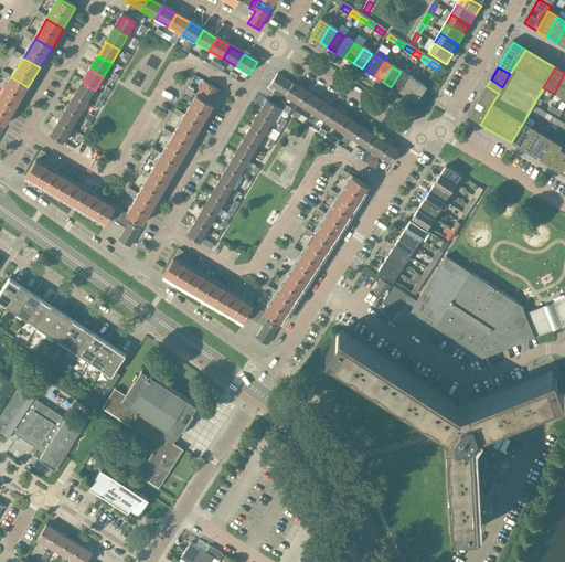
[(391,87),(400,93),(408,77),(401,72),(391,87)]
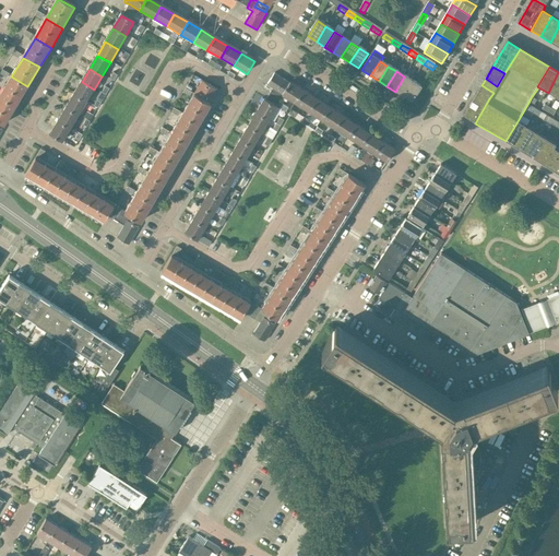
[(558,72),(548,93),(557,98),(558,95),(558,72)]
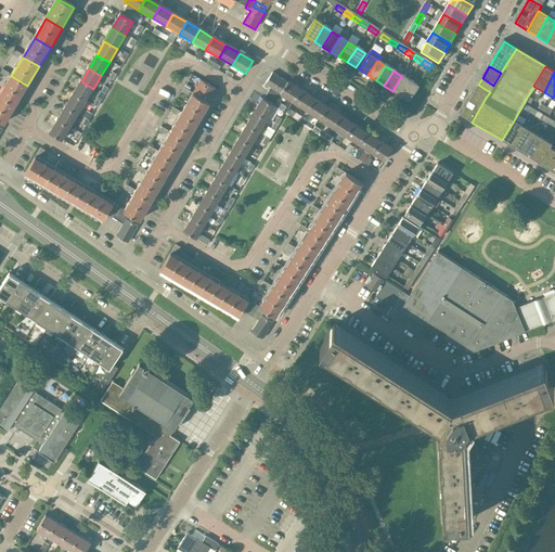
[(266,86),(271,89),(280,95),(287,85),(272,75),(266,86)]
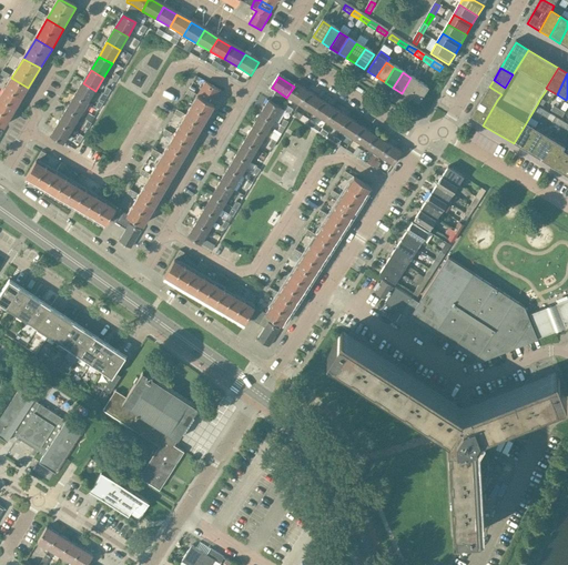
[(0,98),(17,108),(28,88),(11,78),(0,98)]
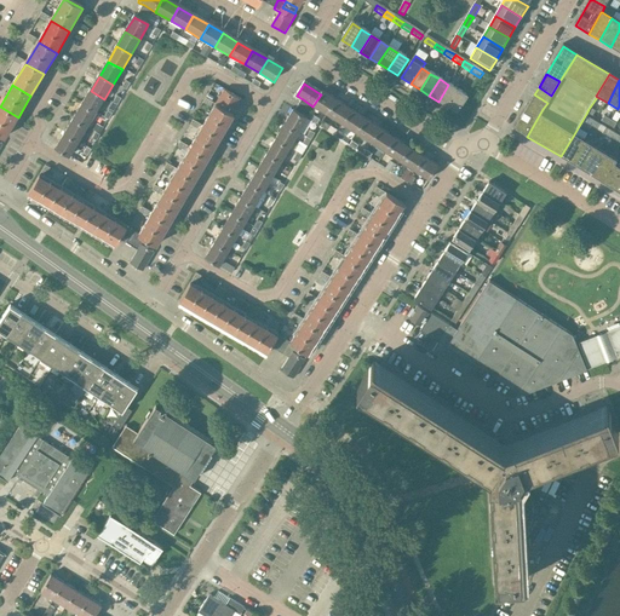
[(438,102),(447,108),(458,91),(448,85),(438,102)]
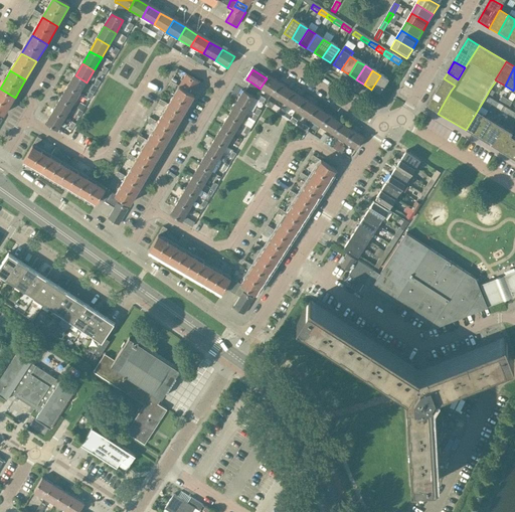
[(67,88),(79,95),(87,82),(75,75),(67,88)]
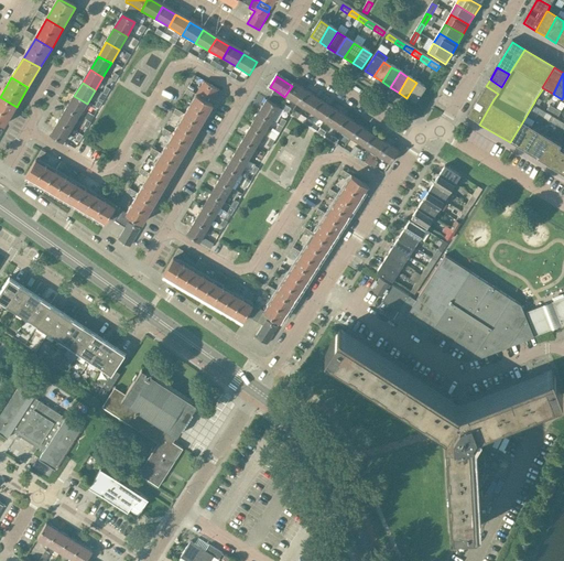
[(204,83),(196,96),(212,106),(219,93),(204,83)]
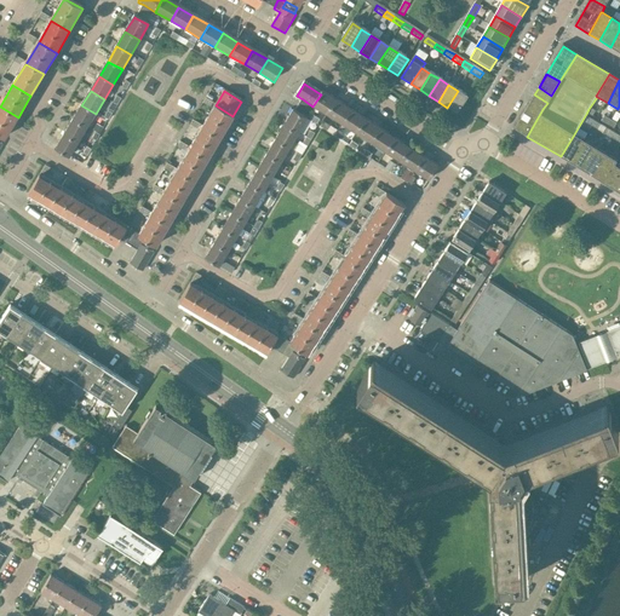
[(447,108),(457,114),(468,97),(458,91),(447,108)]
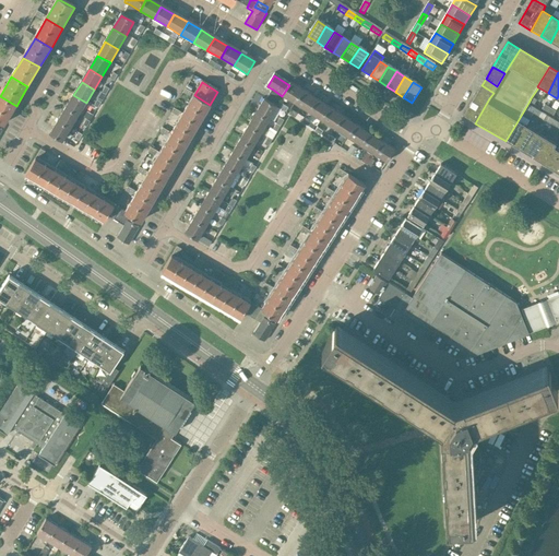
[(282,96),(283,97),(296,105),(304,93),(290,84),(289,85),(282,96)]
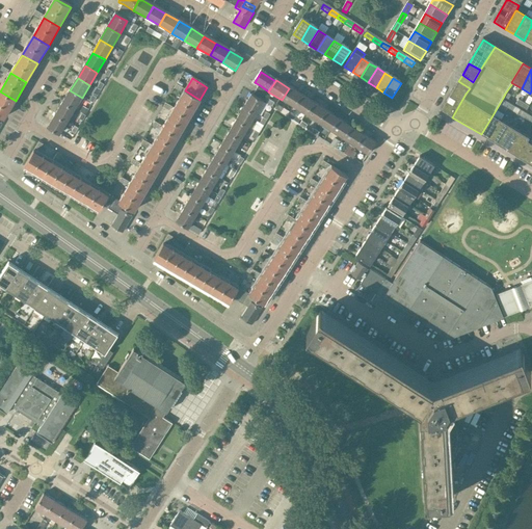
[(455,87),(466,94),(470,88),(458,81),(455,87)]
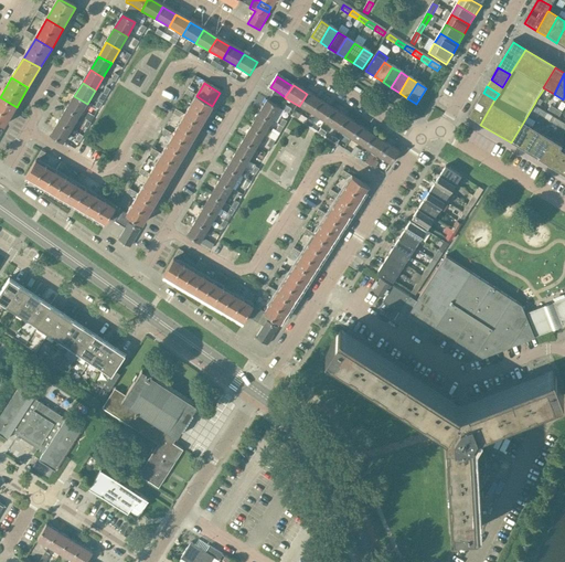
[(273,97),(284,103),(286,98),(285,97),(276,91),(273,97)]
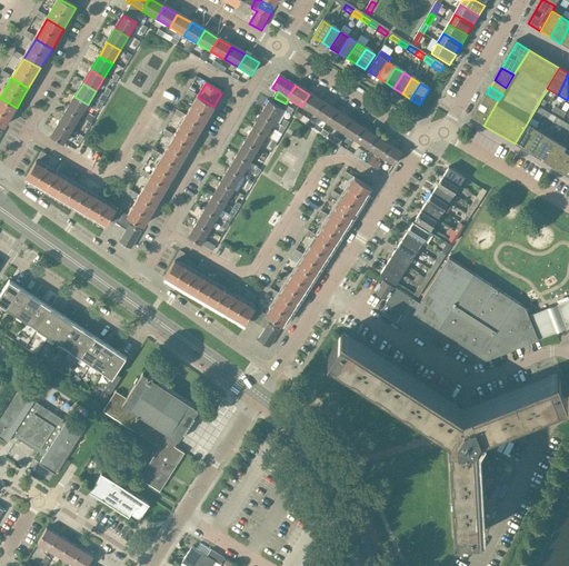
[(471,119),(483,126),(498,100),(487,93),(471,119)]
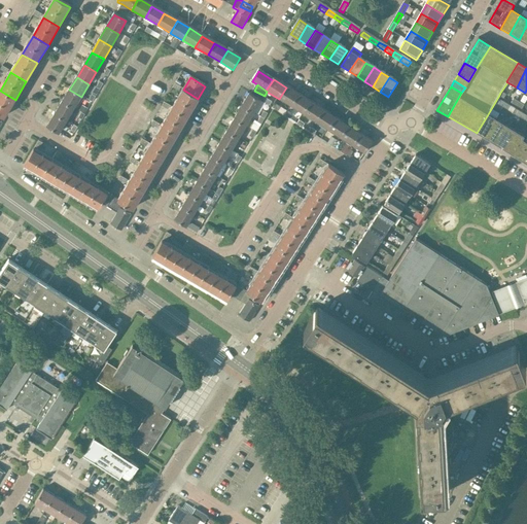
[(286,88),(279,99),(291,106),(299,95),(286,88)]
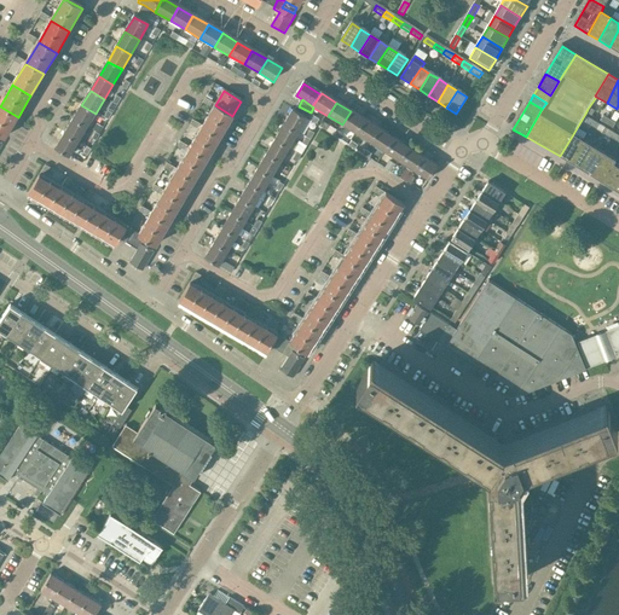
[(73,120),(87,128),(96,114),(81,105),(73,120)]
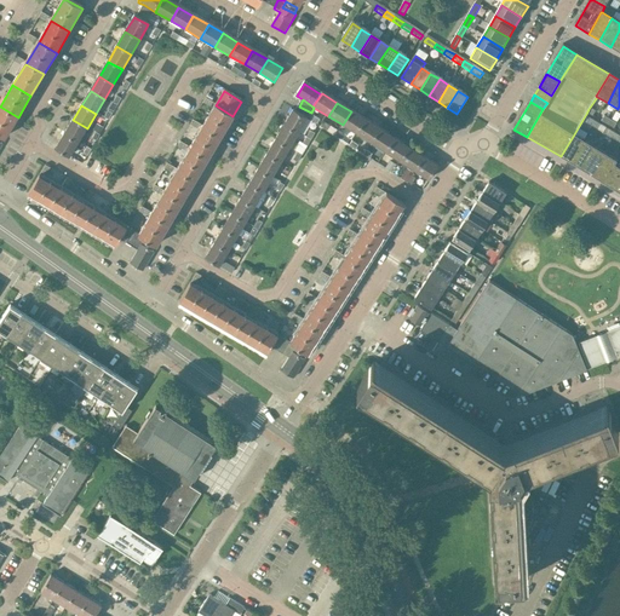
[(202,128),(220,138),(234,116),(233,116),(216,105),(202,128)]
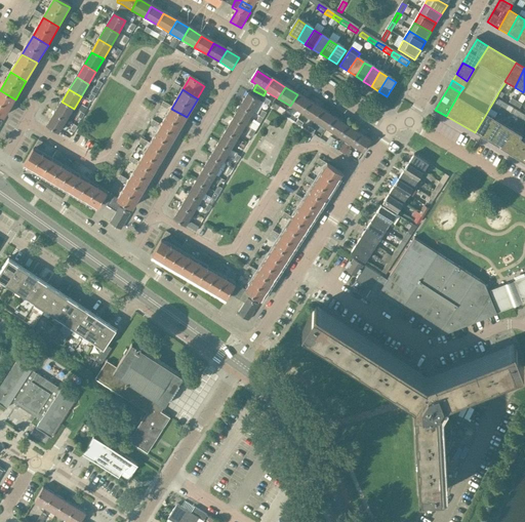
[(0,116),(3,118),(4,118),(15,99),(0,90),(0,116)]
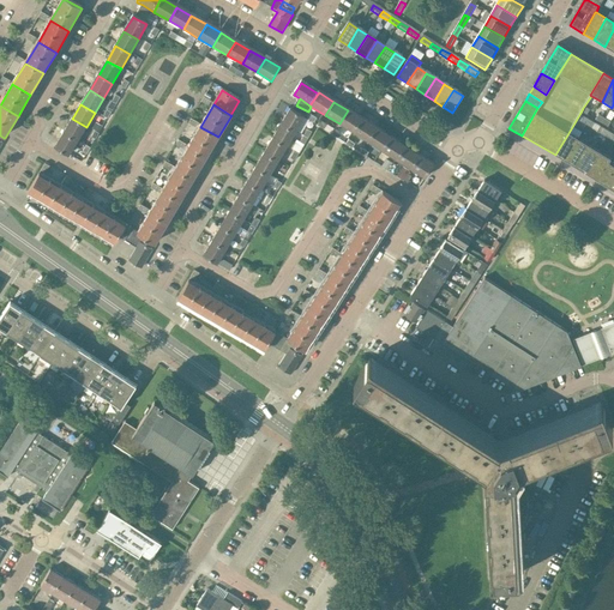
[(293,112),(304,119),(308,112),(296,106),(293,112)]
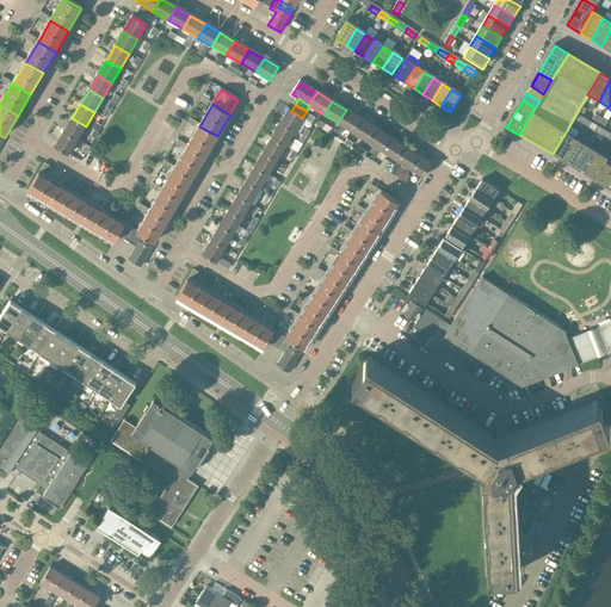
[(281,124),(294,132),(302,118),(291,111),(289,110),(281,124)]
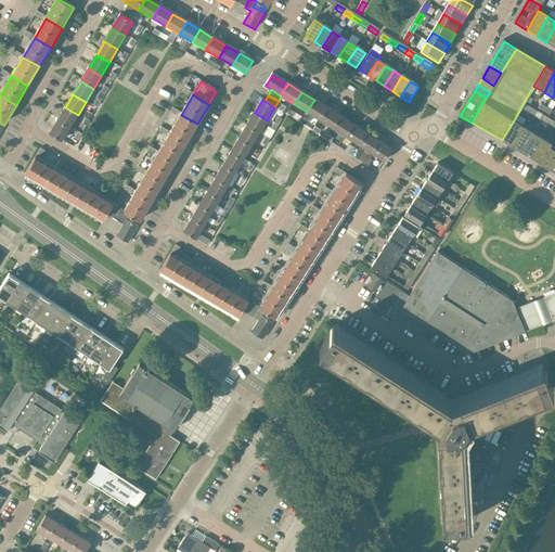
[(314,100),(307,112),(320,120),(327,108),(314,100)]
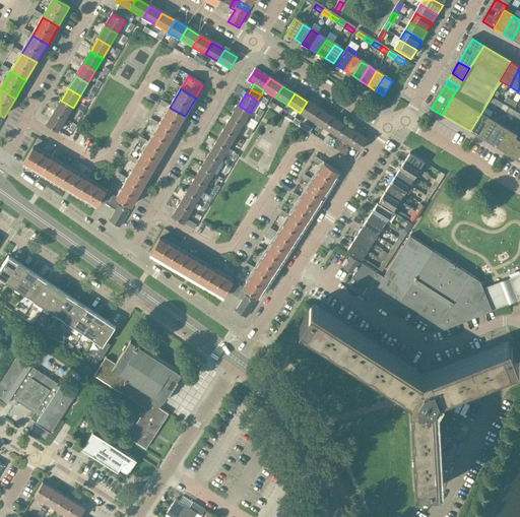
[(54,114),(65,120),(73,108),(61,101),(54,114)]
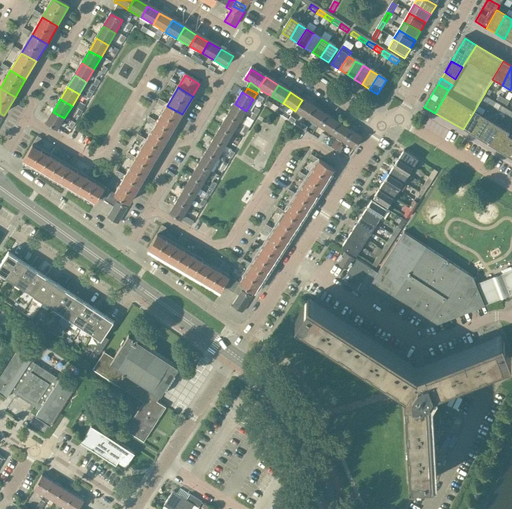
[(302,100),(295,111),(306,119),(314,108),(302,100)]
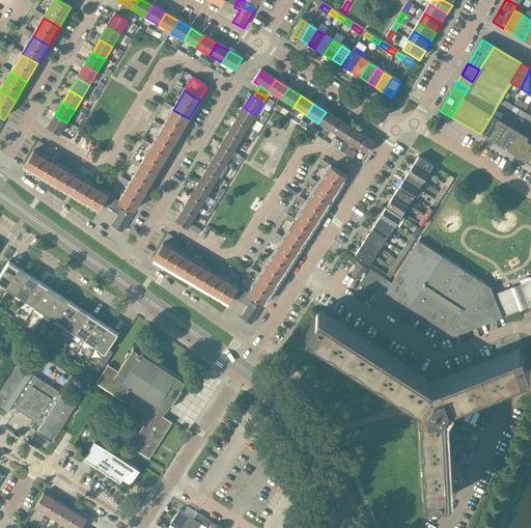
[(235,120),(248,128),(255,115),(244,108),(235,120)]
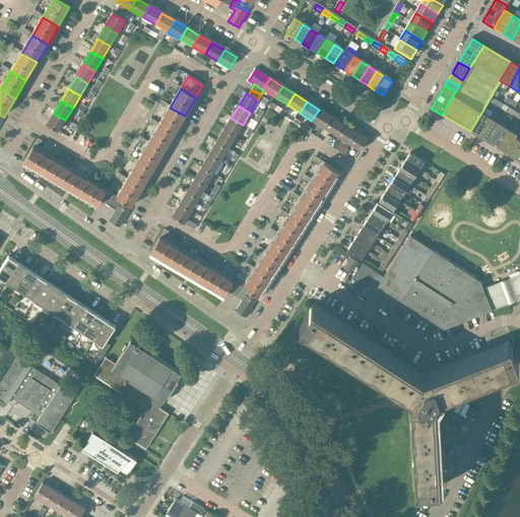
[(159,126),(175,134),(185,116),(170,108),(159,126)]
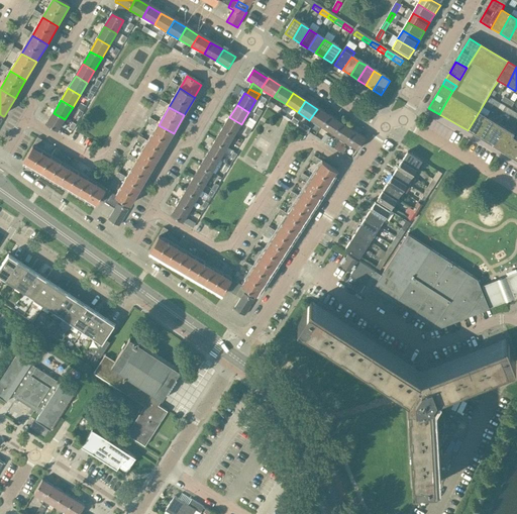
[(317,109),(309,120),(321,127),(329,116),(317,109)]
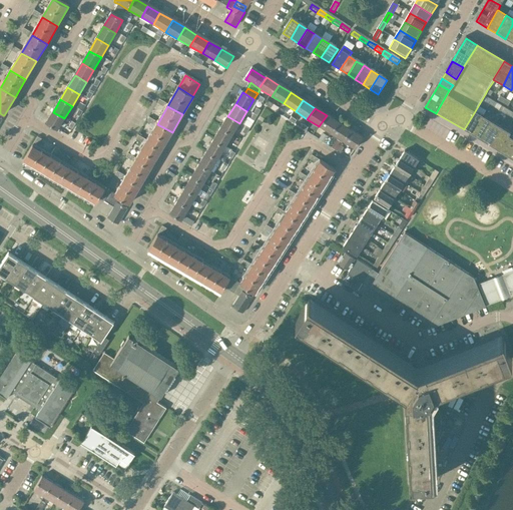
[(464,129),(473,135),(483,116),(475,111),(464,129)]
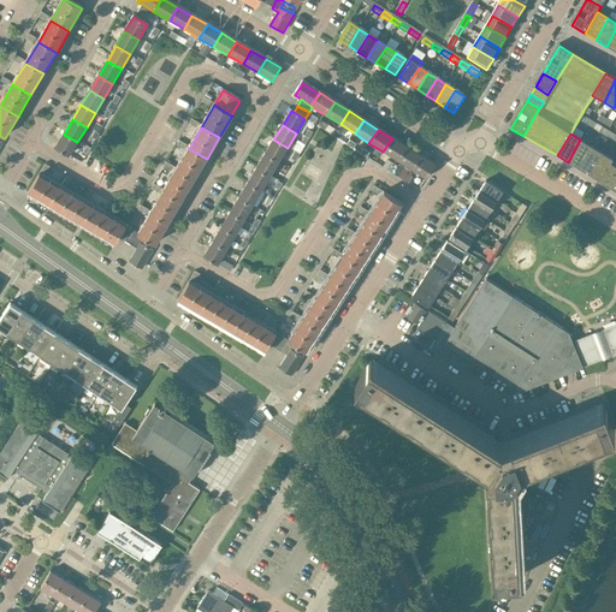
[(55,149),(69,158),(77,142),(64,135),(55,149)]
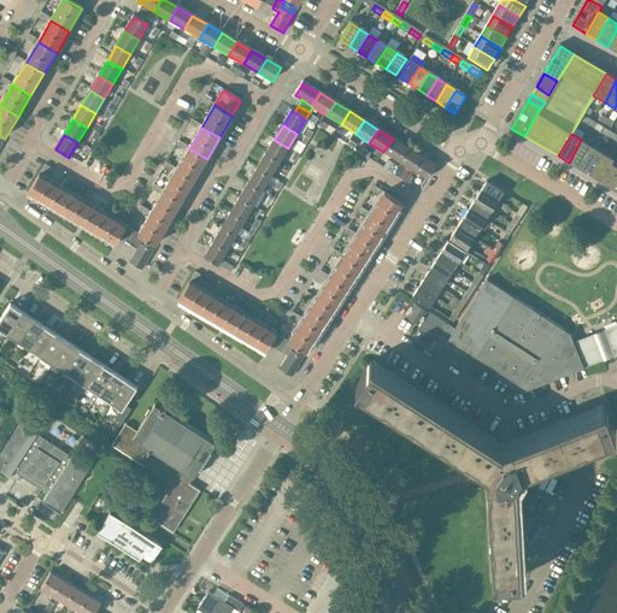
[(393,139),(383,152),(398,161),(407,148),(393,139)]
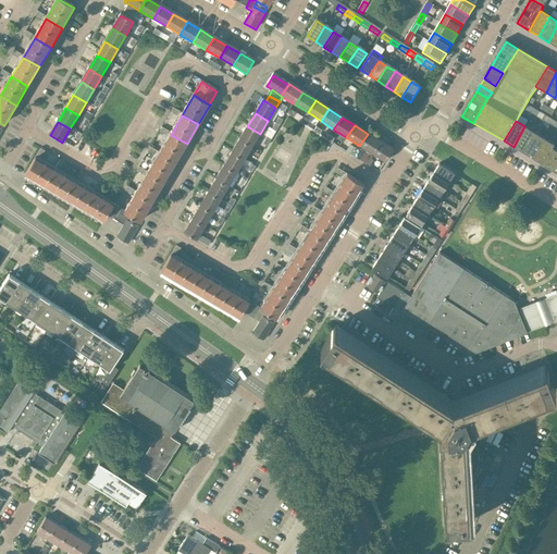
[(239,140),(252,148),(260,134),(247,126),(239,140)]
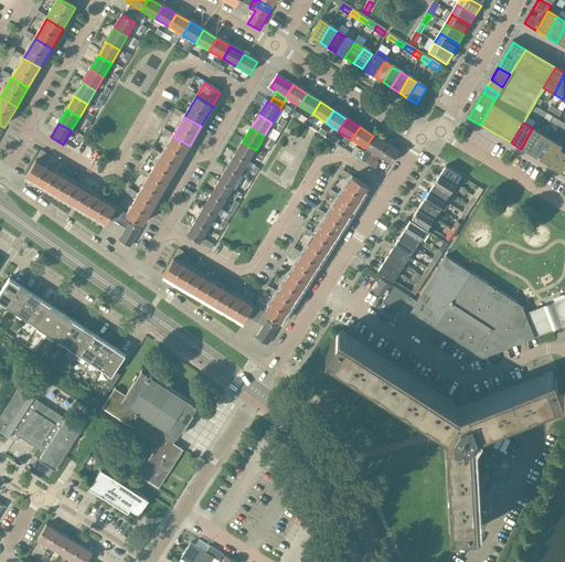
[(521,149),(530,155),(542,135),(532,128),(521,149)]
